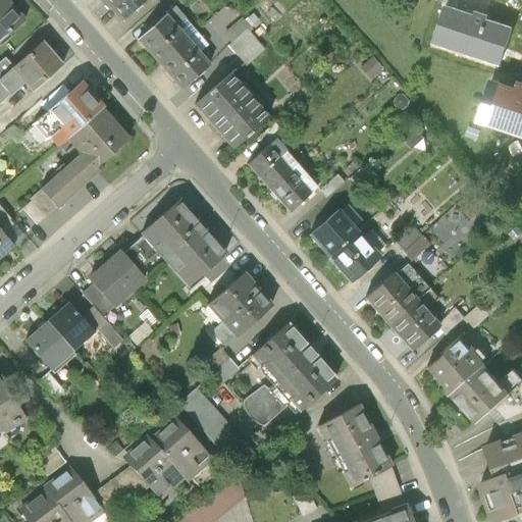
[(0,0),(0,38),(27,15),(12,0),(0,0)]
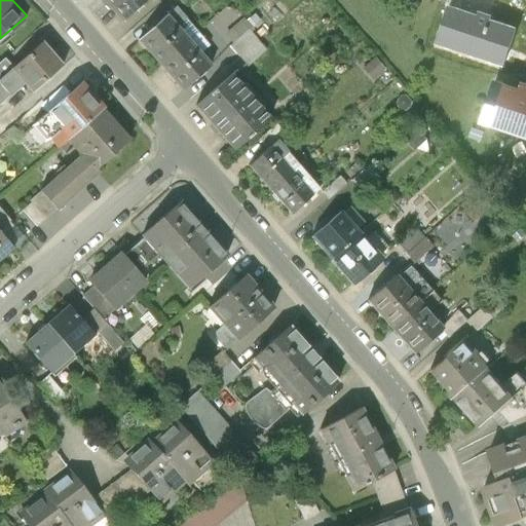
[(103,0),(121,20),(143,0),(103,0)]
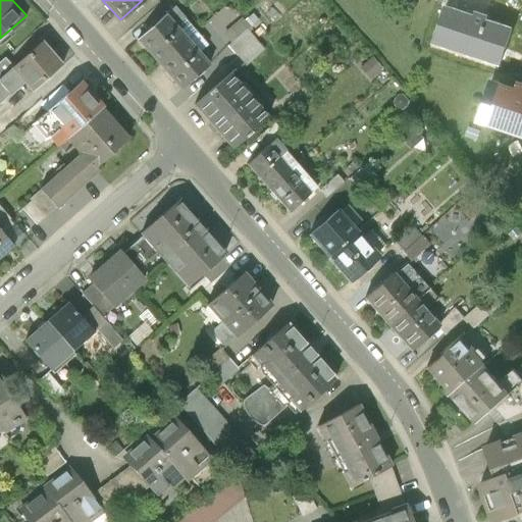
[(174,6),(138,38),(159,62),(195,31),(174,6)]
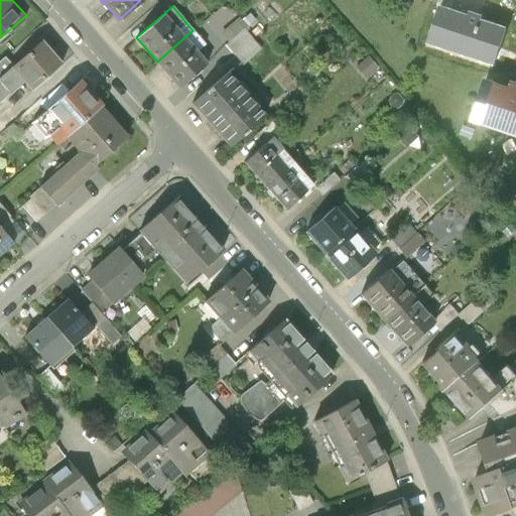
[(441,7),(429,43),(492,65),(504,27),(441,7)]
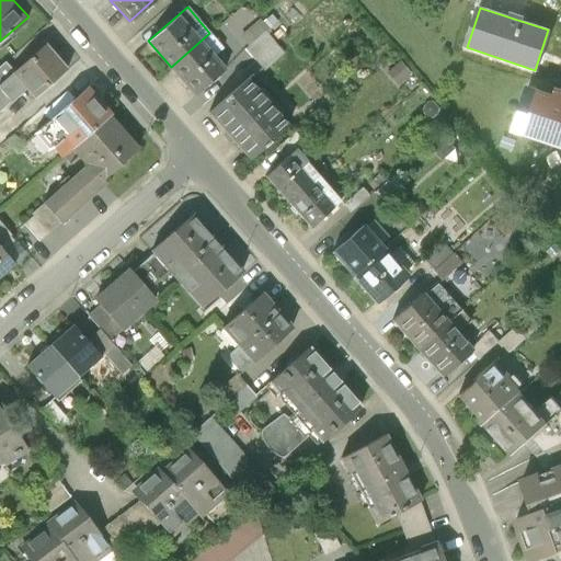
[(243,32),(253,42),(266,30),(276,42),(285,33),(276,23),(279,20),(272,12),(263,20),(260,16),(243,32)]
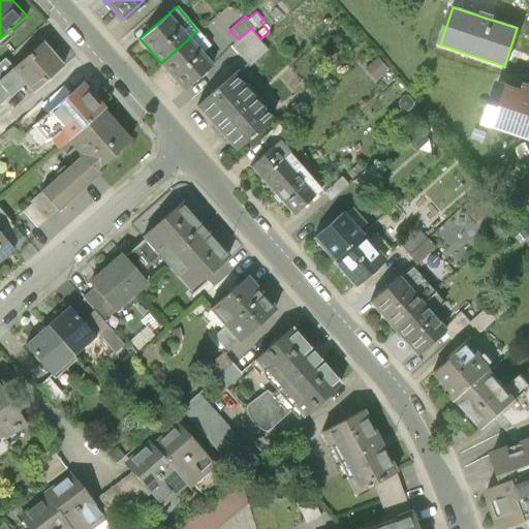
[(239,39),(231,45),(241,56),(260,39),(251,28),(239,39)]
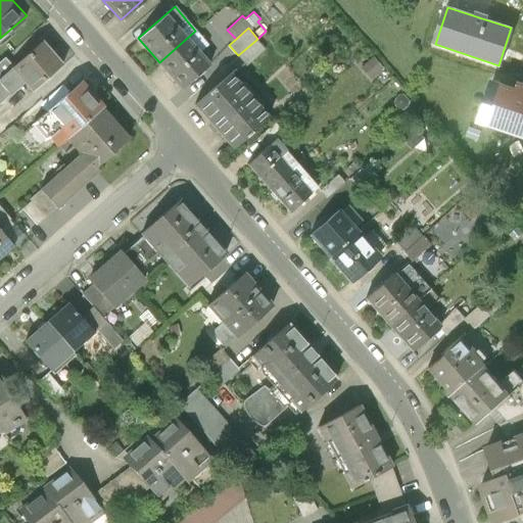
[(207,45),(195,31),(159,62),(182,88),(211,62),(201,51),(207,45)]
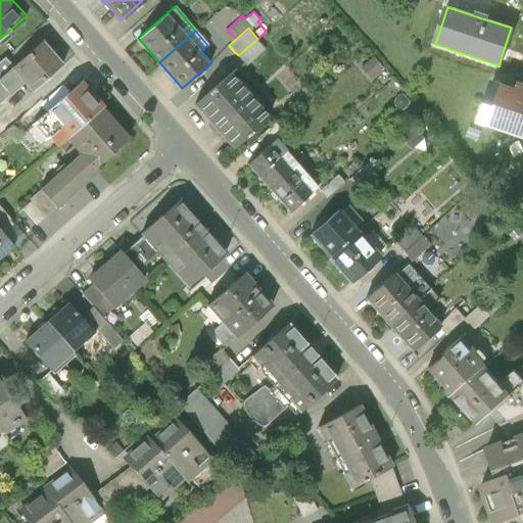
[(64,62),(44,39),(13,65),(0,77),(0,83),(10,96),(27,83),(33,90),(64,62)]
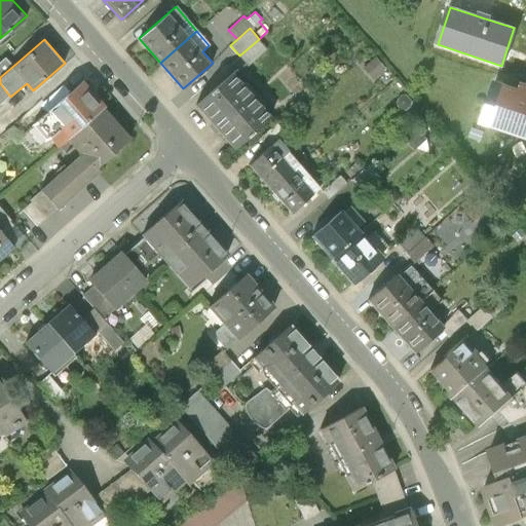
[(259,39),(239,55),(249,65),(267,48),(259,39)]
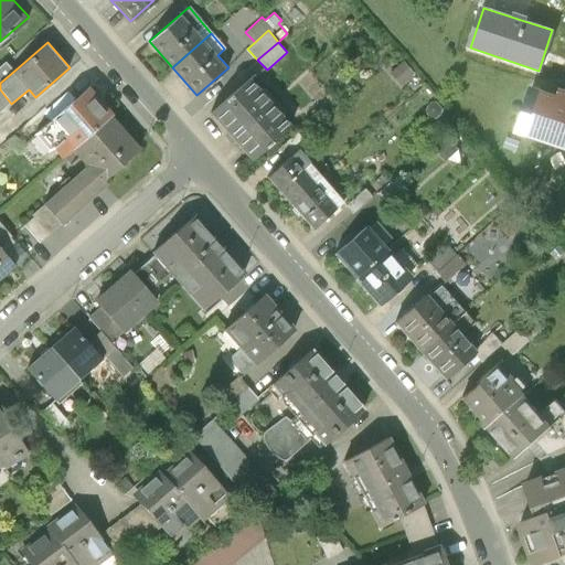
[(0,113),(11,104),(0,89),(0,83),(14,71),(6,61),(0,65),(0,113)]
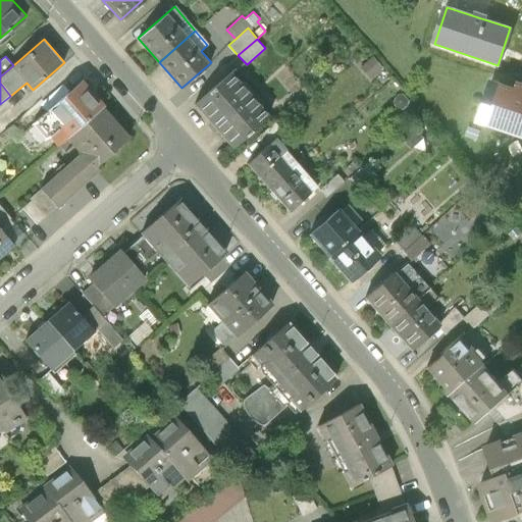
[(232,72),(195,104),(232,148),(270,116),(232,72)]
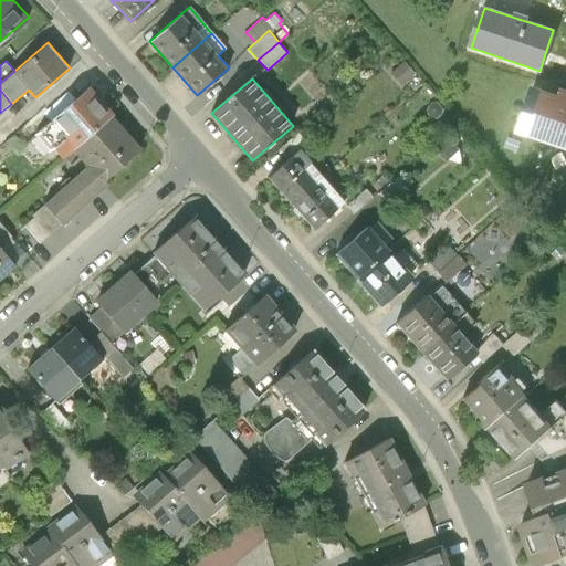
[(114,111),(91,83),(31,135),(46,153),(54,146),(62,155),(74,146),(114,111)]
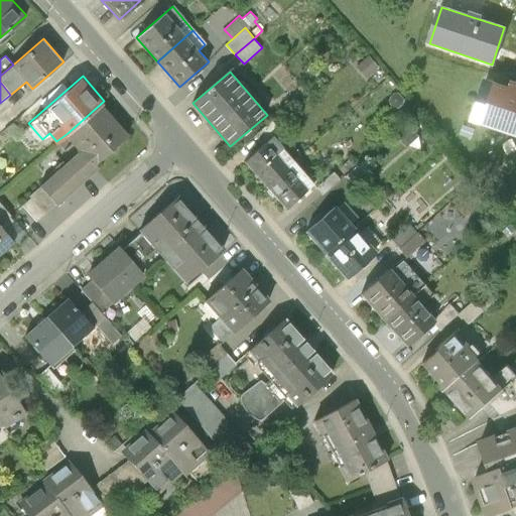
[(475,119),(515,134),(515,85),(514,85),(512,93),(487,84),(475,119)]
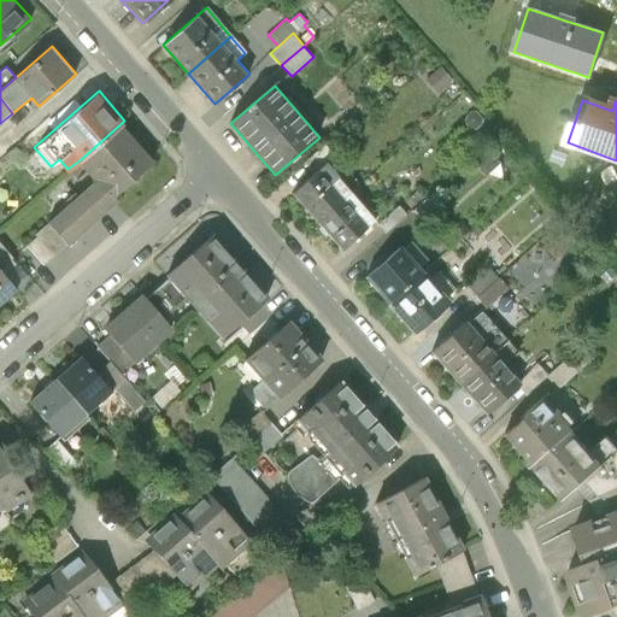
[(124,121),(81,159),(97,176),(113,197),(157,158),(124,121)]
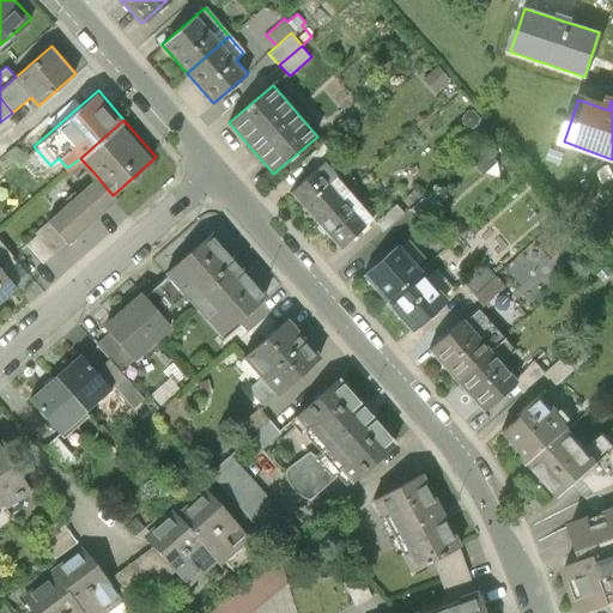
[(323,143),(302,161),(310,170),(331,152),(323,143)]
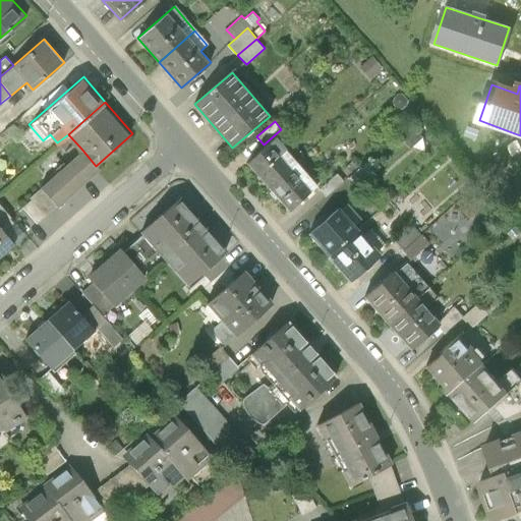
[(13,123),(3,132),(8,138),(18,129),(13,123)]
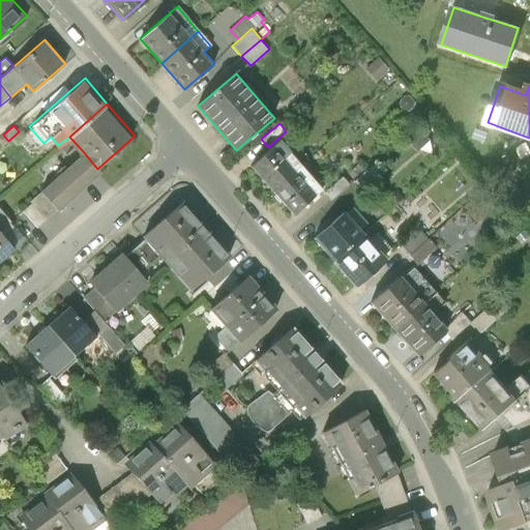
[(251,168),(271,192),(300,167),(280,143),(251,168)]
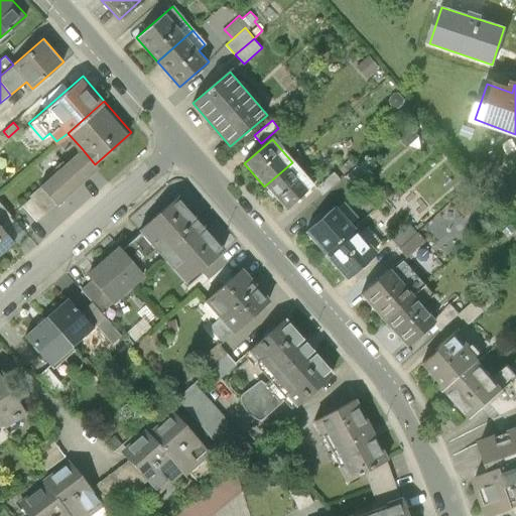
[(95,164),(81,147),(37,183),(39,186),(55,205),(98,168),(95,164)]
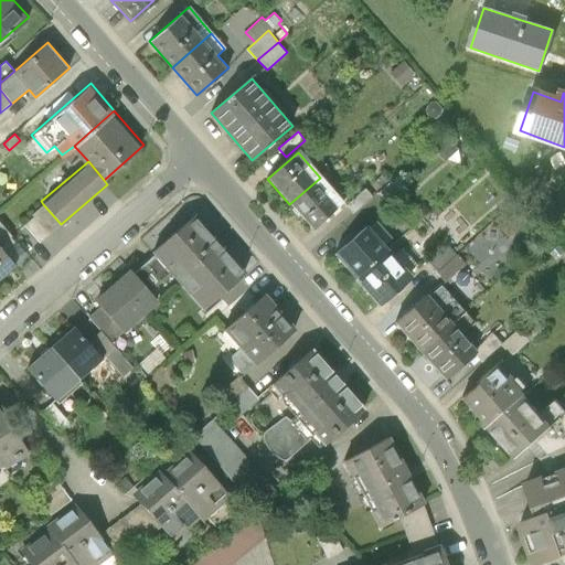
[(342,203),(320,178),(289,204),(312,230),(342,203)]
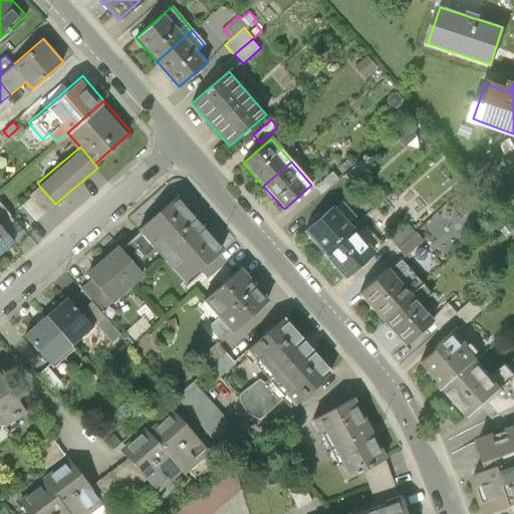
[(332,172),(314,187),(321,195),(338,180),(332,172)]
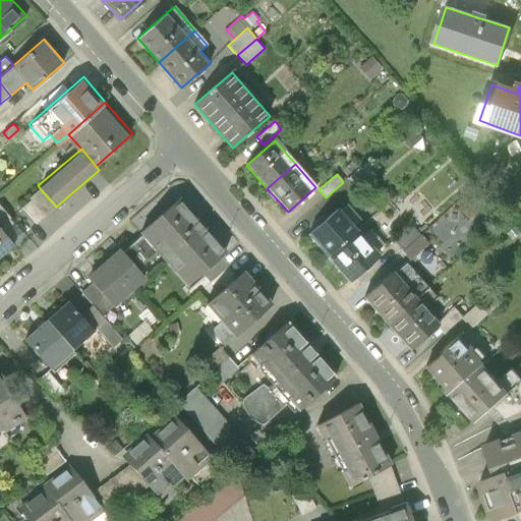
[(46,216),(56,207),(40,188),(30,196),(33,199),(46,216)]
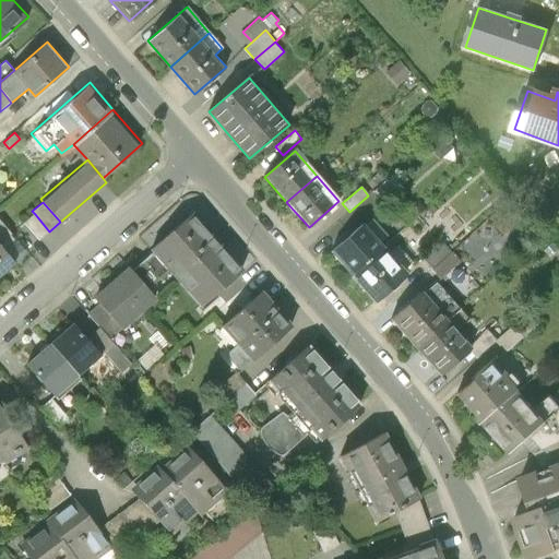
[(247,266),(195,206),(152,244),(155,249),(169,265),(202,304),(247,266)]
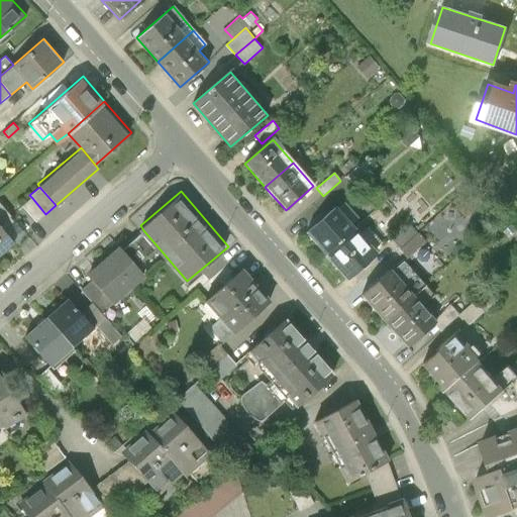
[(45,214),(32,198),(22,206),(36,222),(45,214)]
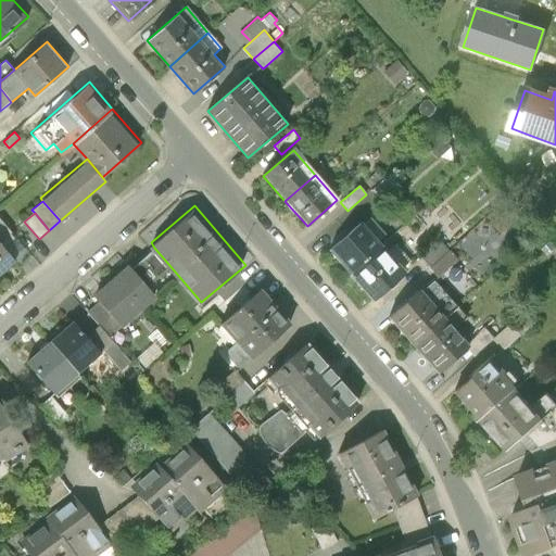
[(331,252),(352,276),(382,250),(362,226),(331,252)]
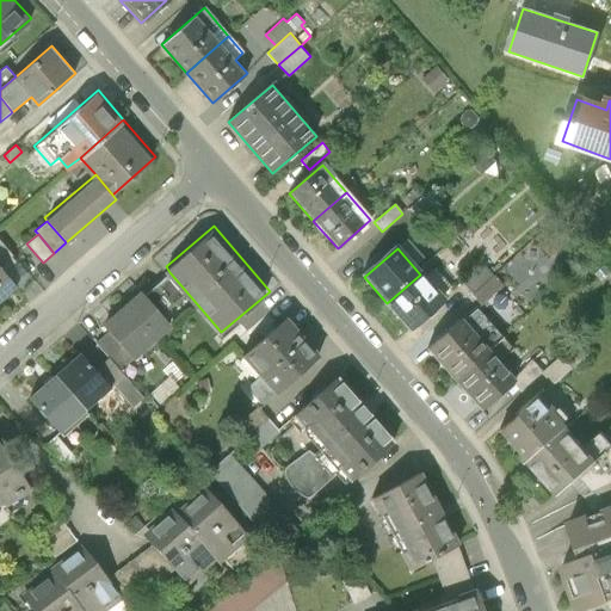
[(462,282),(473,294),(493,276),(482,264),(462,282)]
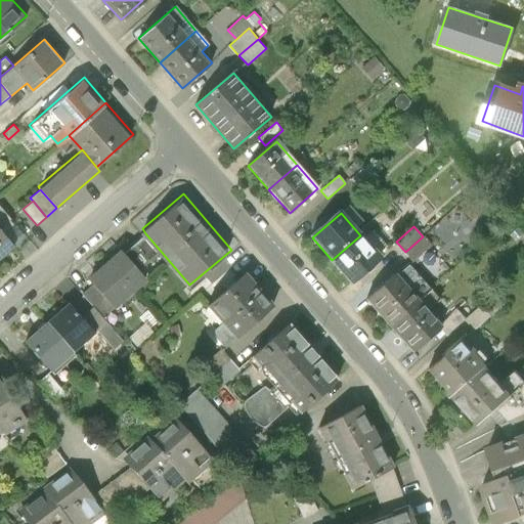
[(0,229),(0,256),(13,245),(0,229)]
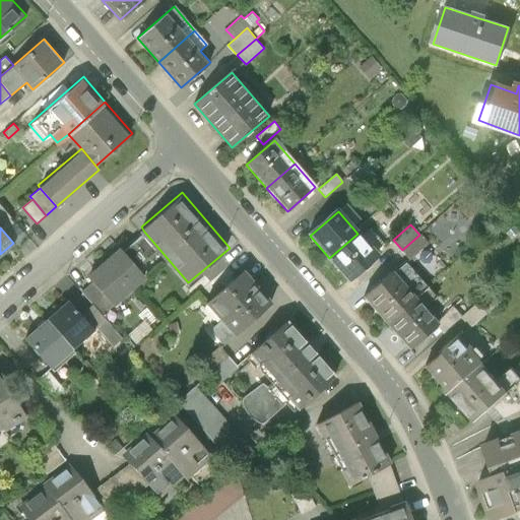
[(157,247),(144,232),(123,250),(136,265),(157,247)]
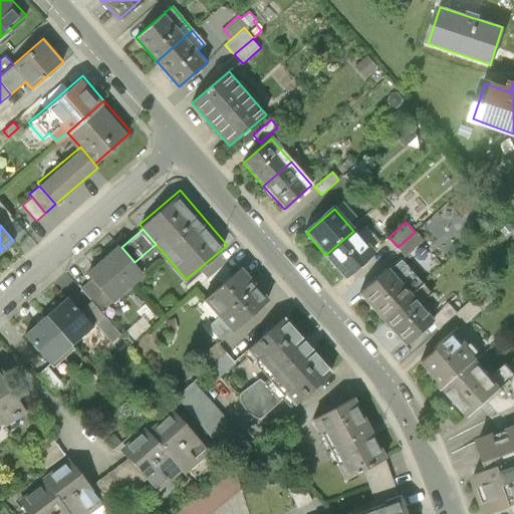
[(372,253),(353,231),(325,255),(344,277),(372,253)]
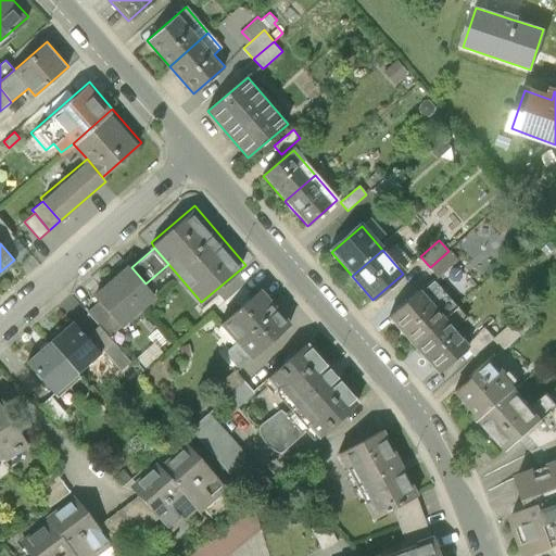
[(457,261),(449,251),(430,267),(438,277),(457,261)]
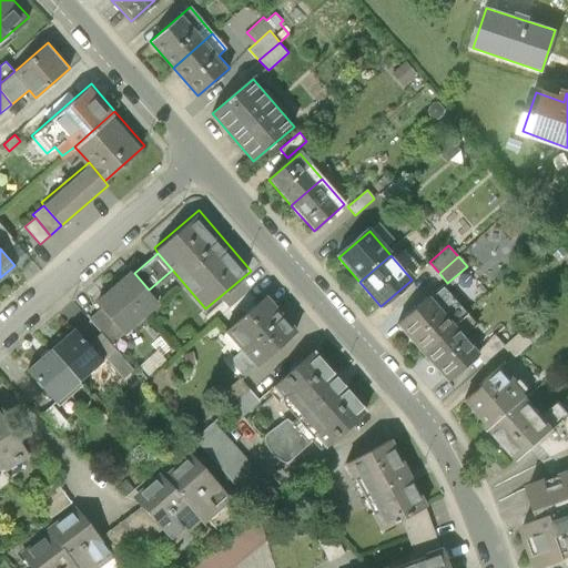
[(132,272),(97,303),(101,307),(123,333),(159,302),(149,290),(134,273),(132,272)]
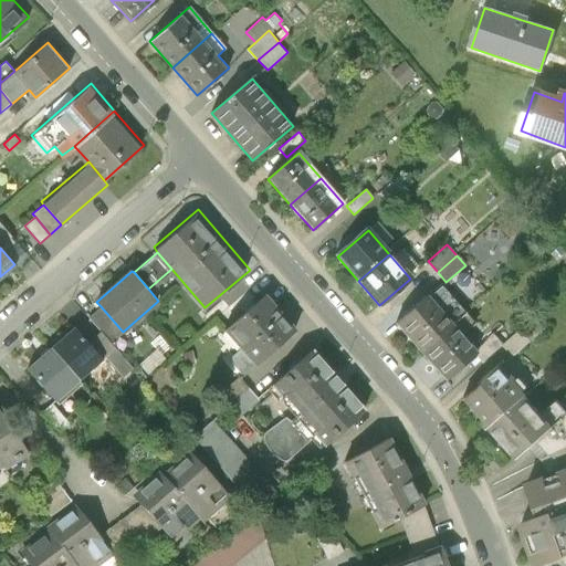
[(227,358),(241,375),(297,326),(265,290),(223,326),(241,346),(227,358)]
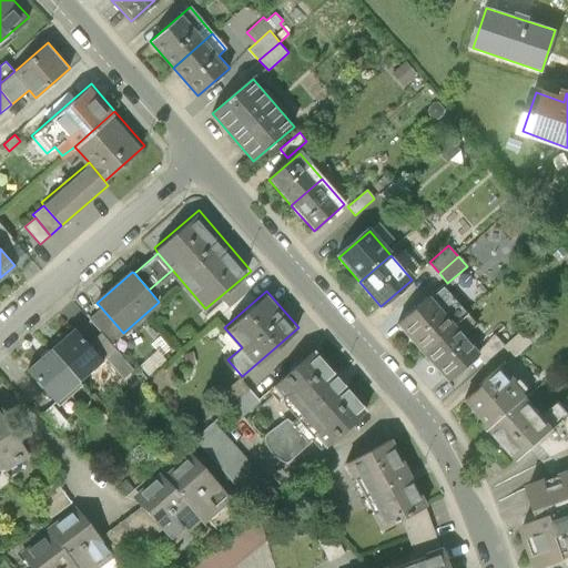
[(397,325),(423,354),(453,326),(428,298),(397,325)]
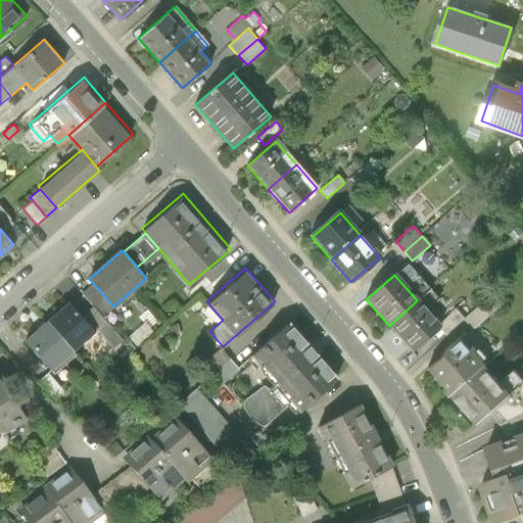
[(113,306),(93,283),(82,293),(92,305),(102,317),(113,306)]
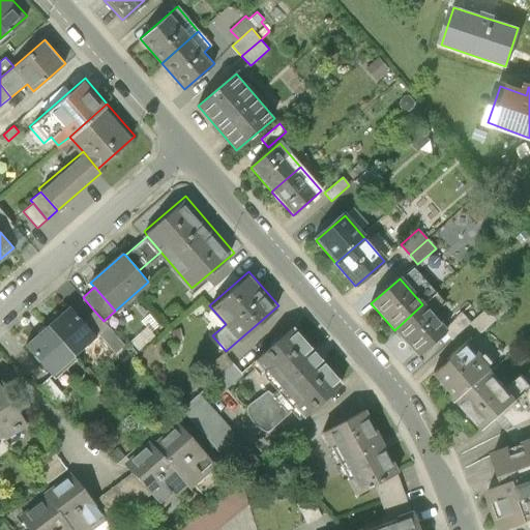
[(501,297),(487,310),(496,319),(509,306),(501,297)]
